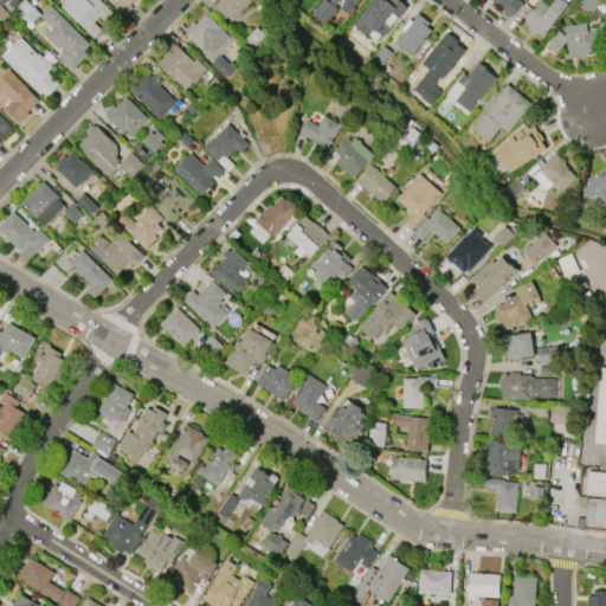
[(100,0),(115,14),(105,23),(100,18),(95,23),(102,31),(94,39),(60,6),(66,0),(100,0)]
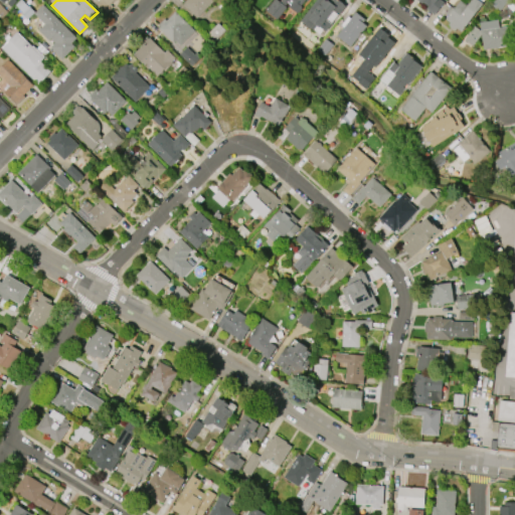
[(116,0),(111,5),(113,7),(106,14),(92,0),(116,0)]
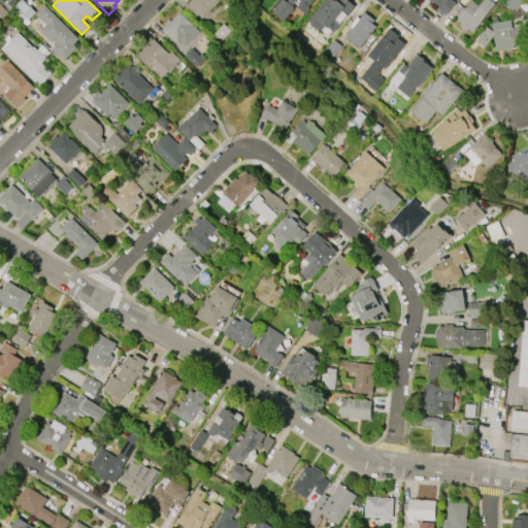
[(191,0),(219,0),(201,18),(197,14),(194,19),(184,8),(188,4),(187,4),(191,0)]
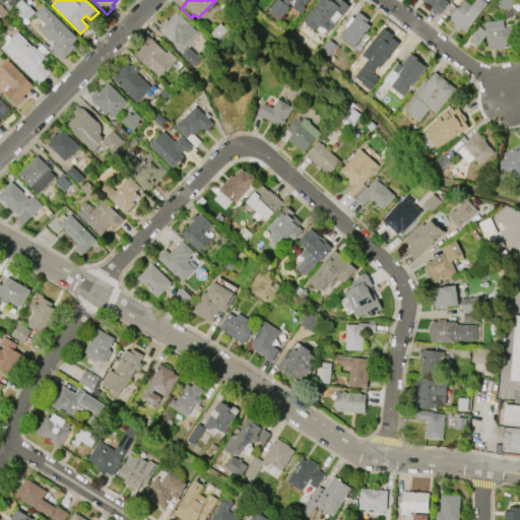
[(268,11),(275,0),(279,0),(282,2),(283,0),(310,0),(310,1),(309,0),(307,0),(303,6),(304,7),(299,13),(290,7),(291,5),(289,3),(287,6),(289,7),(279,20),(268,11)]
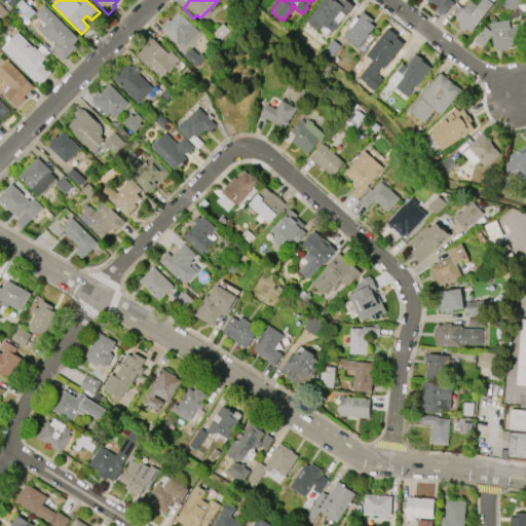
[(343,0),(351,6),(345,14),(338,10),(332,20),(338,25),(332,33),(323,27),(320,32),(306,22),(323,0),(343,0)]
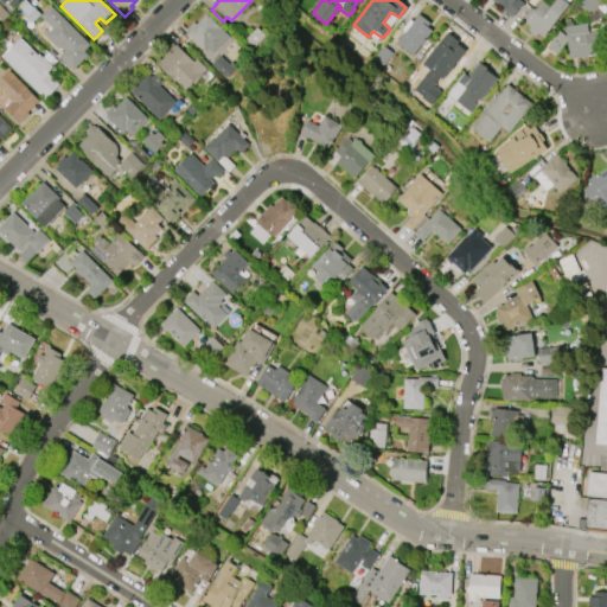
[(491,0),(519,0),(523,2),(510,18),(500,11),(502,8),(491,0)]
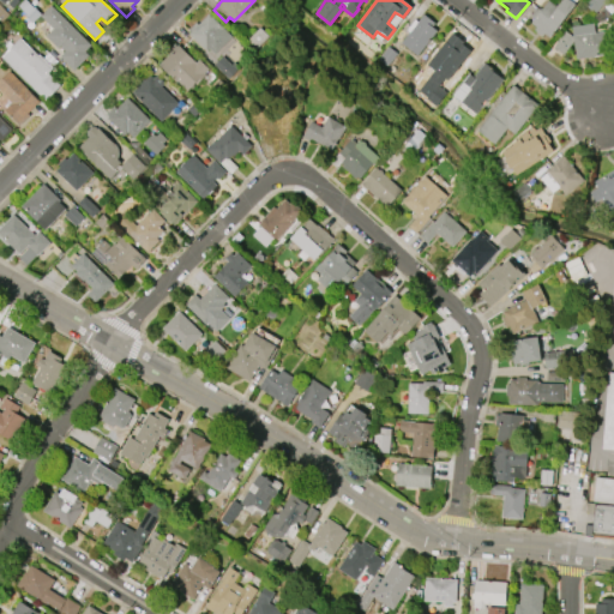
[(570,0),(575,4),(548,37),(543,34),(542,36),(533,30),(535,26),(530,23),(534,18),(530,16),(536,7),(540,11),(548,0),(555,7),(560,0),(570,0)]
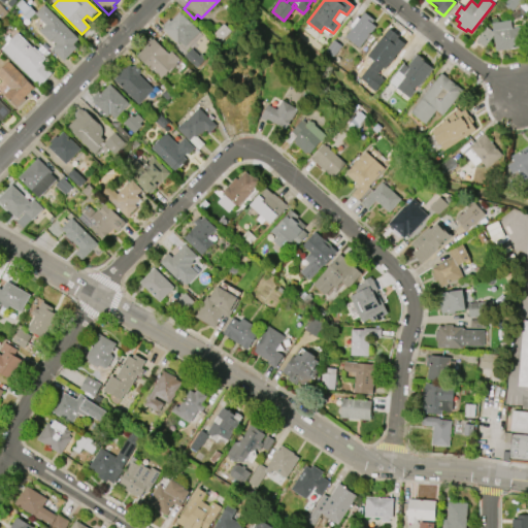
[(501,3),(503,0),(520,0),(512,11),(501,3)]
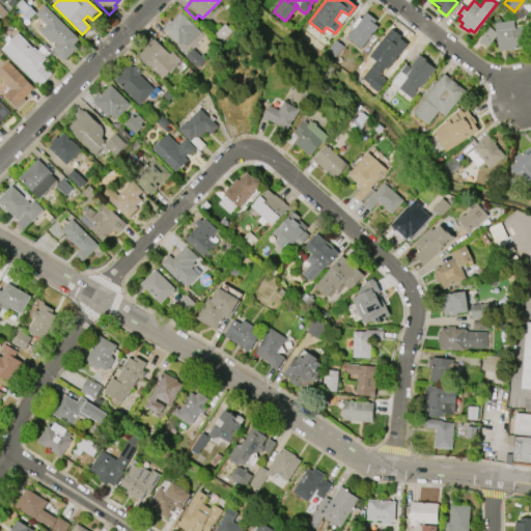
[(45,4),(79,39),(74,45),(77,48),(63,61),(52,49),(56,45),(52,40),(51,43),(39,31),(46,25),(34,14),(45,4)]
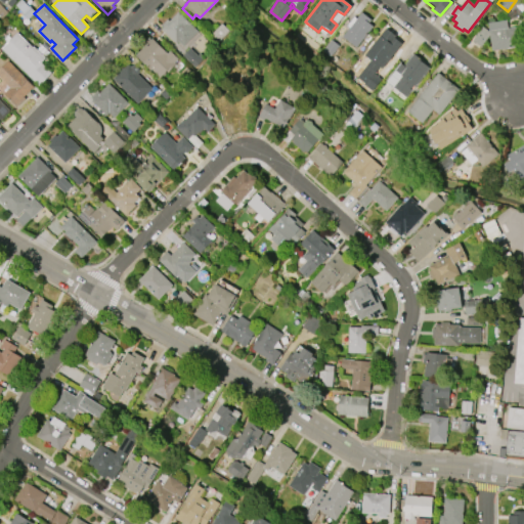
[(198,31),(183,46),(178,42),(176,44),(162,30),(163,29),(160,27),(167,19),(169,22),(178,11),(198,31)]
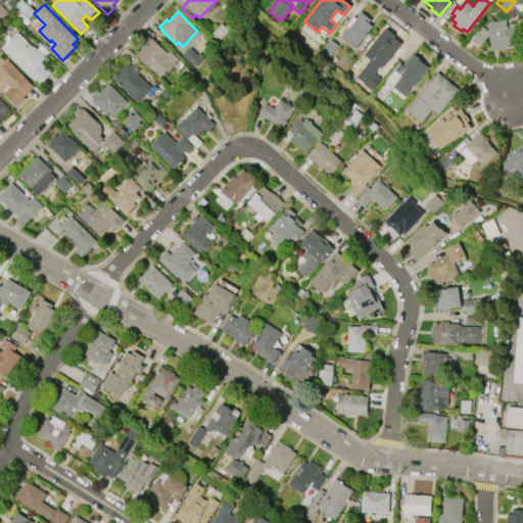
[(371,26),(354,47),(341,37),(348,28),(345,26),(352,16),(354,18),(360,12),(370,19),(367,24),(371,26)]
